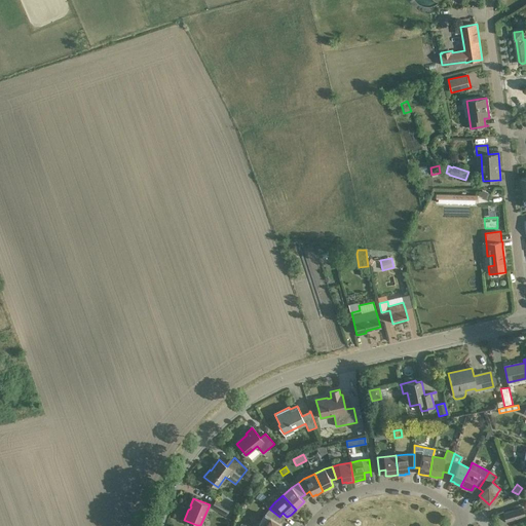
[(226,515),(228,511),(233,514),(235,511),(230,508),(216,499),(212,506),(226,515)]
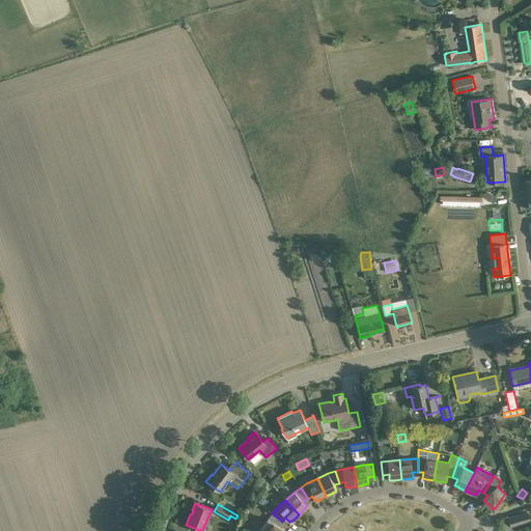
[(510,526),(529,521),(527,512),(508,518),(510,526)]
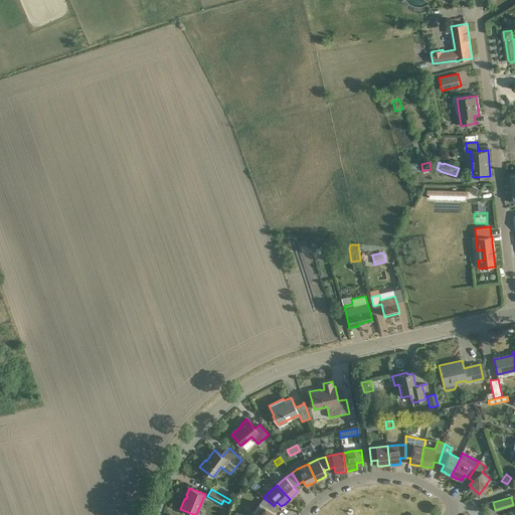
[(271,510),(274,506),(264,498),(260,503),(253,513),(255,514),(274,514),(276,513),(271,510)]
